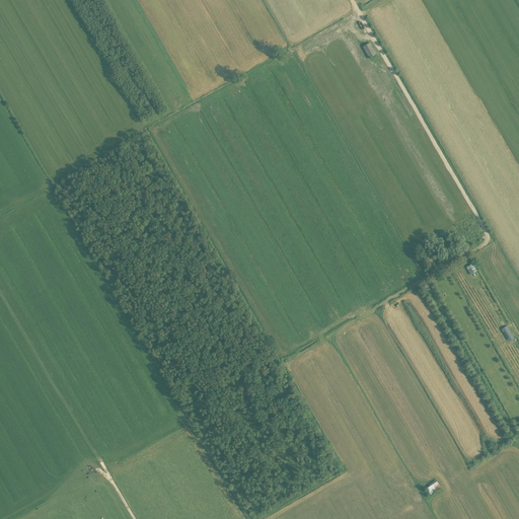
[(363,48),(369,58),(376,54),(370,44),(363,48)]
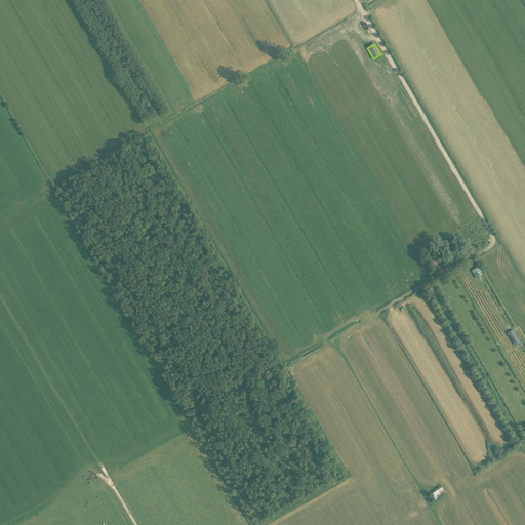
[(433,271),(434,270),(439,267),(433,255),(428,259),(433,271)]
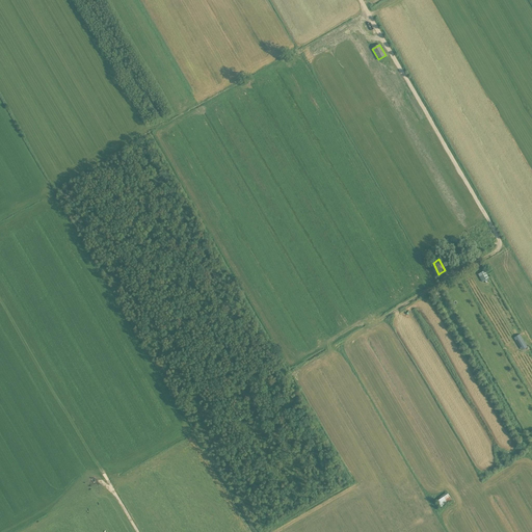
[(482,282),(487,280),(483,272),(478,274),(482,282)]
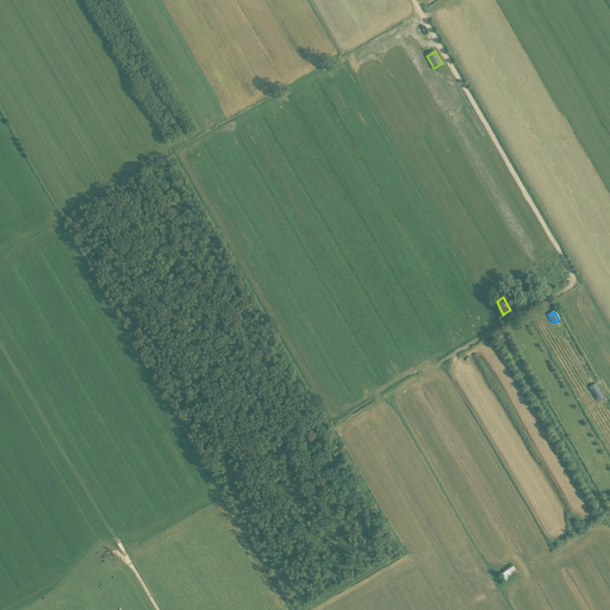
[(599,402),(605,398),(596,384),(591,386),(599,402)]
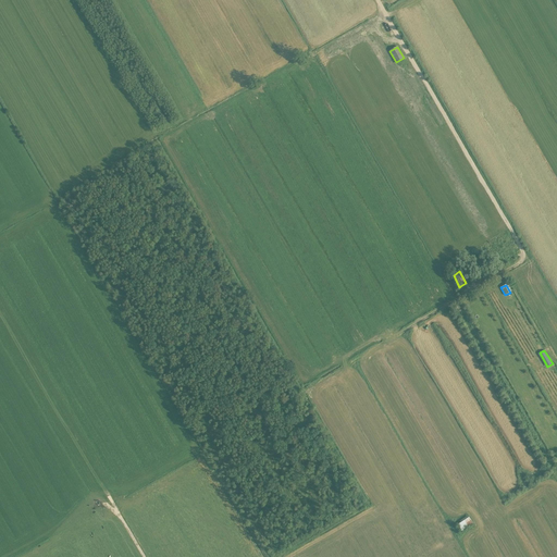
[(519,483),(524,492),(528,489),(522,481),(519,483)]
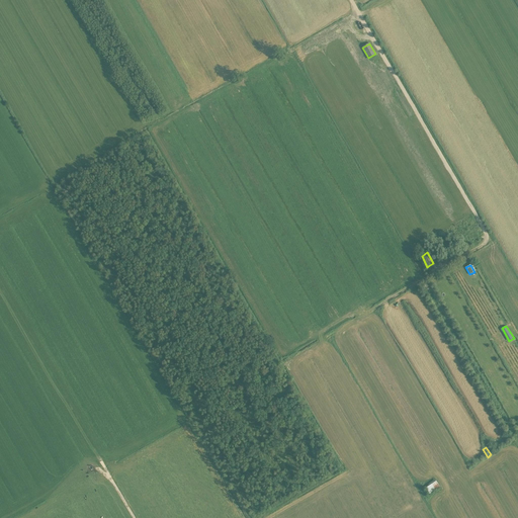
[(429,494),(440,487),(436,481),(425,489),(429,494)]
